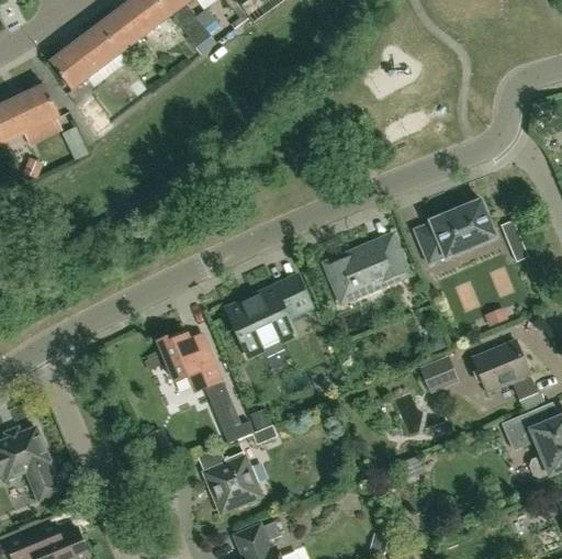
[(102,21),(99,23),(121,52),(148,31),(155,26),(169,14),(157,0),(130,0),(127,2),(135,12),(128,18),(120,7),(102,21)]
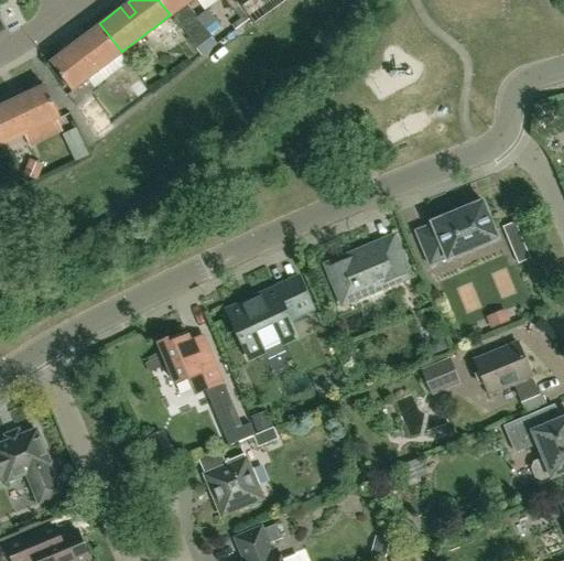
[(158,0),(170,14),(190,0),(158,0)]
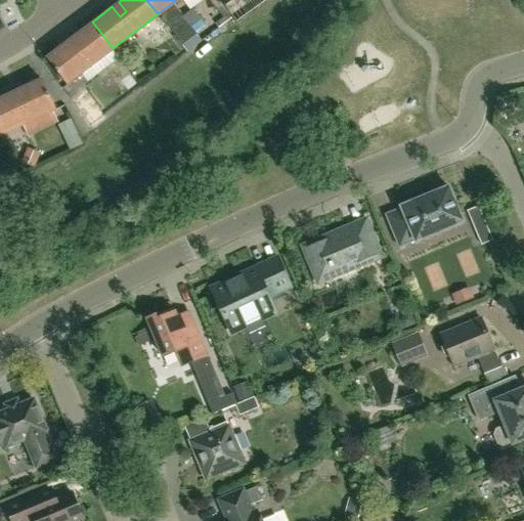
[(50,53),(47,56),(67,83),(81,72),(113,48),(92,22),(90,23),(74,36),(81,46),(75,51),(67,41),(50,53)]
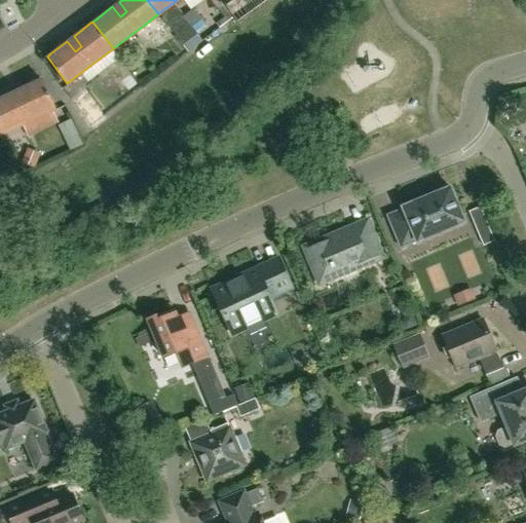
[(200,33),(189,42),(197,52),(210,43),(200,33)]
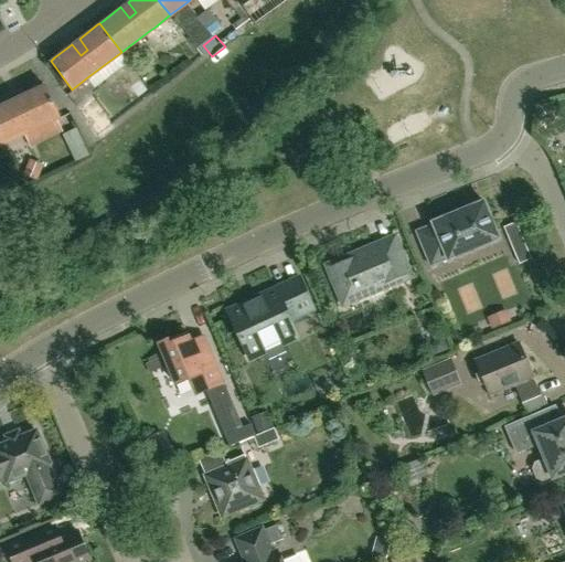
[(0,104),(0,131),(4,142),(24,133),(57,117),(61,116),(61,115),(45,83),(21,95),(27,107),(19,110),(13,98),(0,104)]
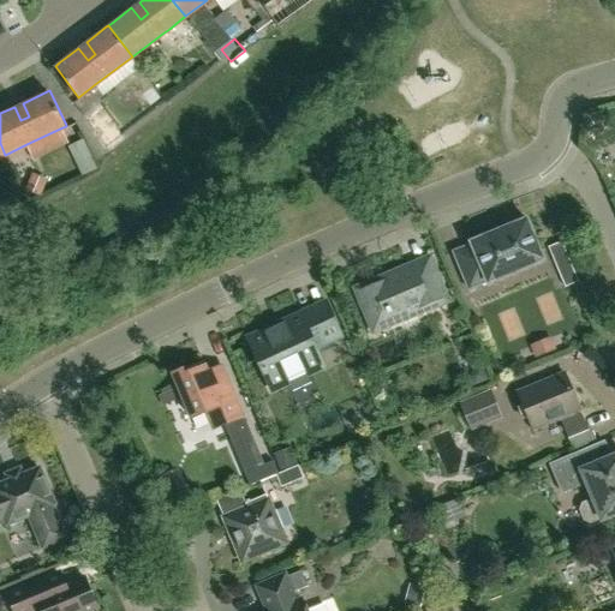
[(96,103),(82,114),(99,136),(106,145),(119,135),(113,125),(96,103)]
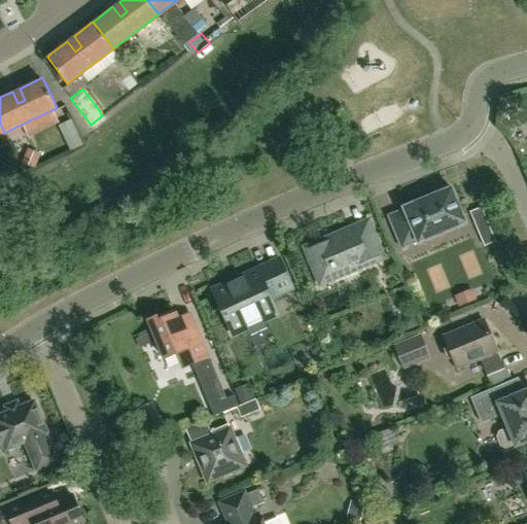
[(83,143),(71,116),(59,123),(70,149),(83,143)]
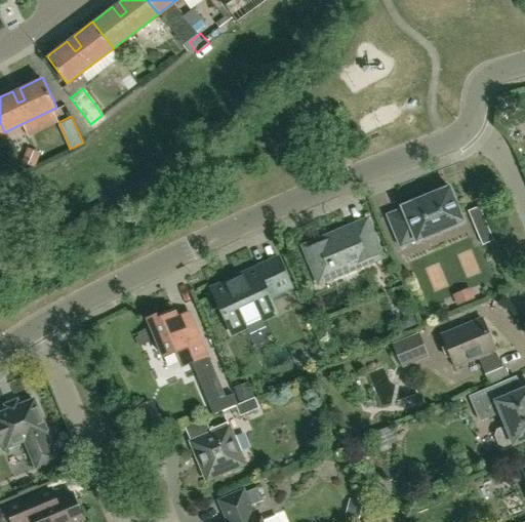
[(41,166),(45,151),(35,148),(30,163),(41,166)]
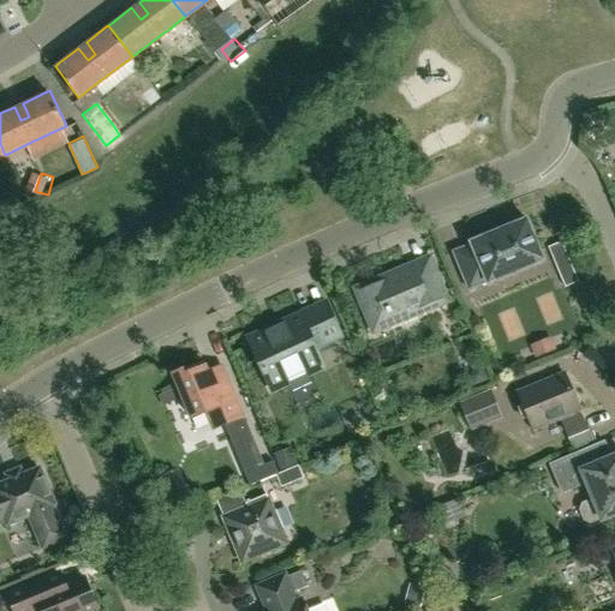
[(544,257),(543,256),(542,256),(539,249),(543,247),(544,247),(544,246),(539,247),(527,219),(526,216),(525,217),(473,239),(472,239),(471,239),(471,241),(453,249),(469,286),(487,279),(488,281),(544,257)]
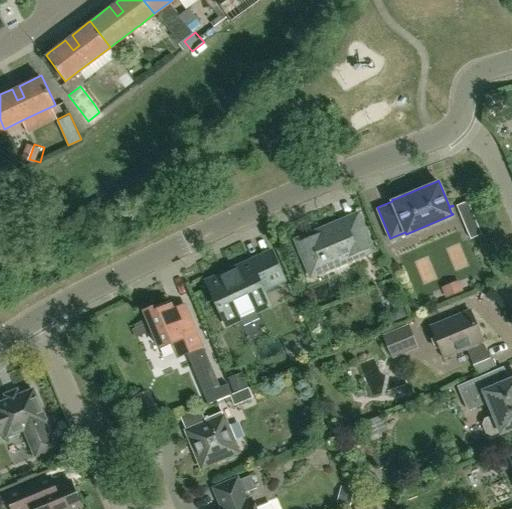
[(346,217),(343,218),(346,223),(336,227),(334,222),(296,238),(311,273),(358,254),(359,254),(372,249),(357,213),(355,214),(355,215),(346,218),(346,217)]
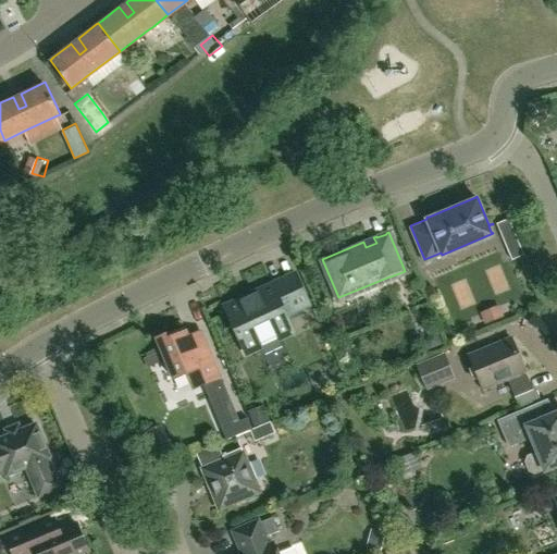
[(309,300),(297,273),(273,284),(269,283),(260,286),(259,290),(244,297),(240,296),(226,302),(225,306),(245,351),(294,328),(285,311),(309,300)]
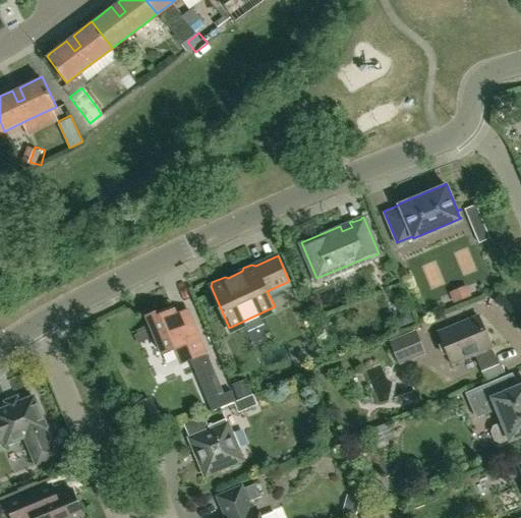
[(458,301),(476,295),(473,284),(454,290),(458,301)]
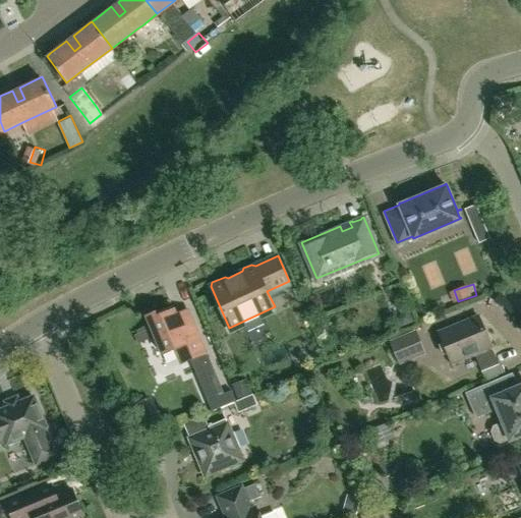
[(172,304),(147,314),(152,327),(156,336),(162,352),(175,347),(180,361),(190,357),(213,409),(234,401),(234,400),(235,399),(231,389),(223,392),(206,350),(195,327),(189,311),(188,308),(186,308),(176,312),(176,313),(172,304)]
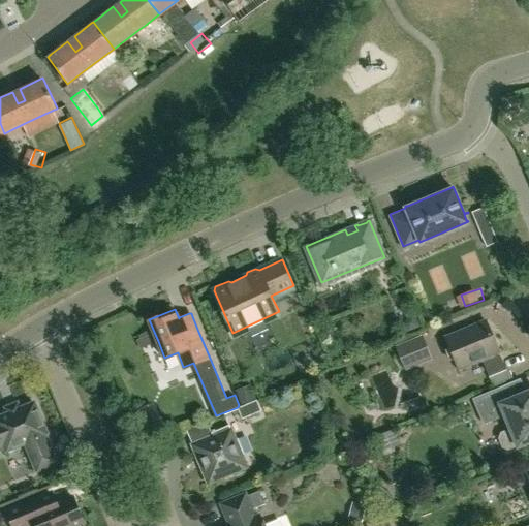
[(459,368),(483,358),(490,373),(504,367),(498,351),(499,351),(486,317),(445,335),(459,368)]
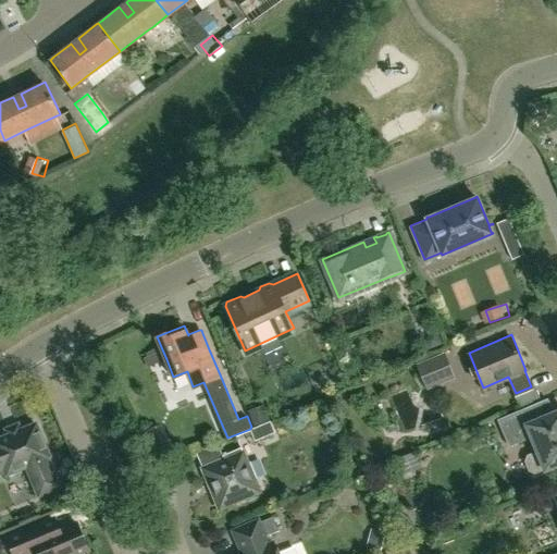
[(430,371),(446,365),(441,353),(417,364),(426,388),(435,384),(430,371)]
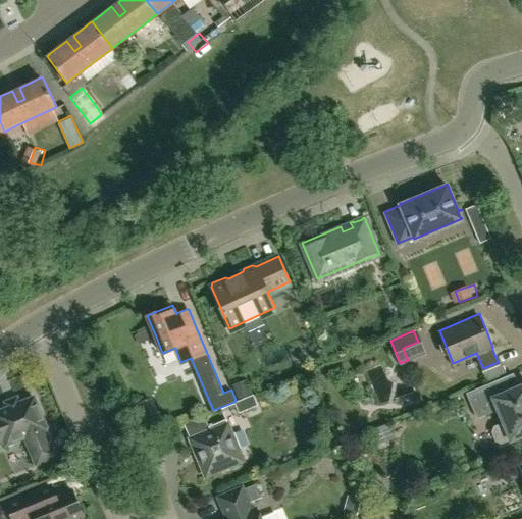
[(423,353),(418,342),(403,348),(408,360),(423,353)]
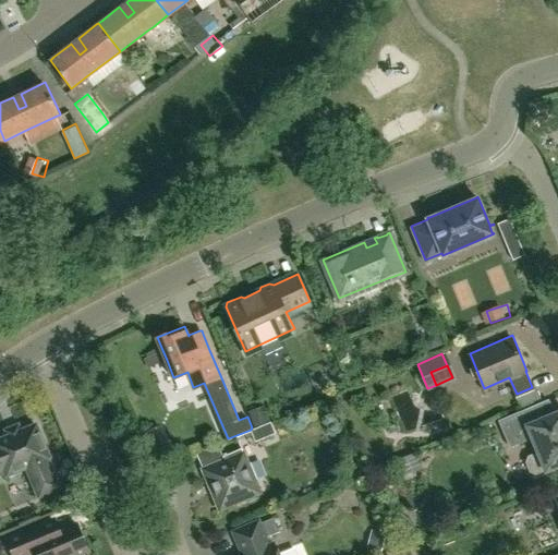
[(500,419),(510,444),(532,435),(537,451),(529,455),(526,460),(531,469),(535,471),(545,468),(546,470),(557,465),(557,410),(533,421),(528,408),(500,419)]
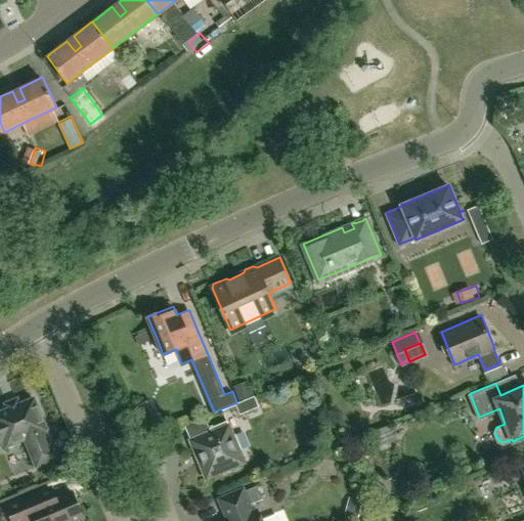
[(236,401),(235,402),(235,403),(239,413),(255,405),(251,395),(238,401),(236,401)]
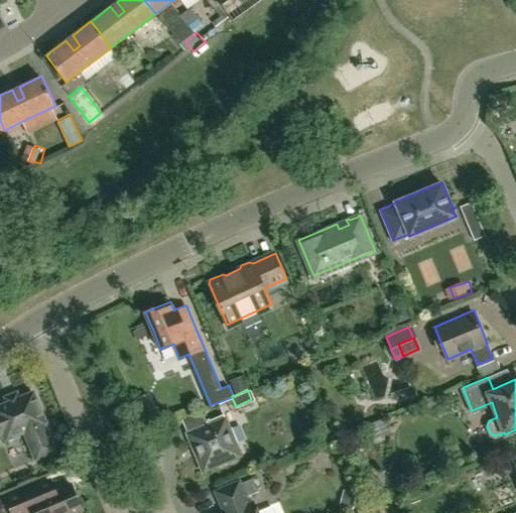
[(0,436),(5,434),(6,437),(24,430),(35,457),(54,450),(43,422),(45,421),(33,391),(18,397),(16,391),(15,392),(17,397),(9,401),(6,395),(5,396),(7,402),(0,404),(0,436)]
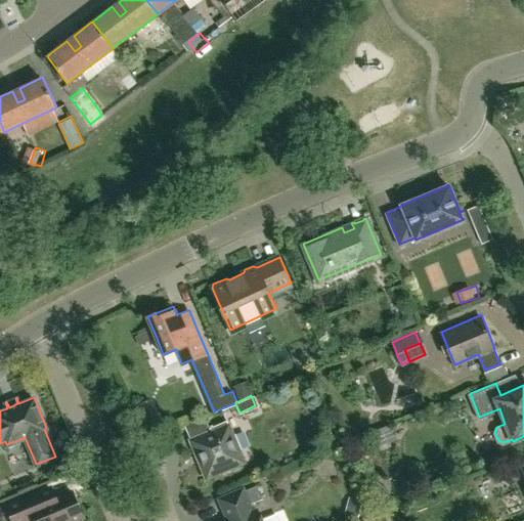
[(145,419),(161,413),(156,399),(140,406),(145,419)]
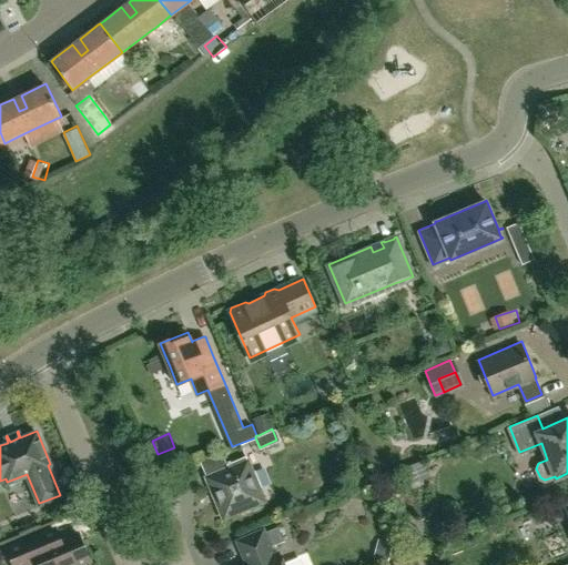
[(245,455),(226,463),(227,466),(206,475),(206,476),(223,517),(264,500),(260,486),(262,486),(254,468),(252,470),(245,454),(245,455)]
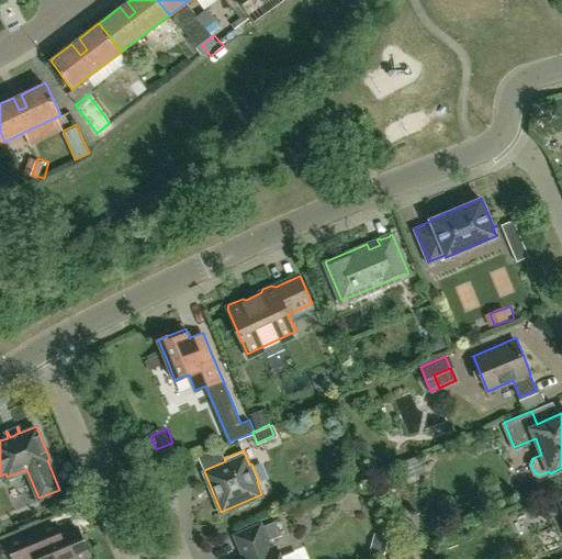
[(235,534),(243,552),(245,551),(247,557),(243,558),(281,558),(276,546),(270,547),(267,539),(281,534),(276,520),(261,525),(260,523),(235,534)]
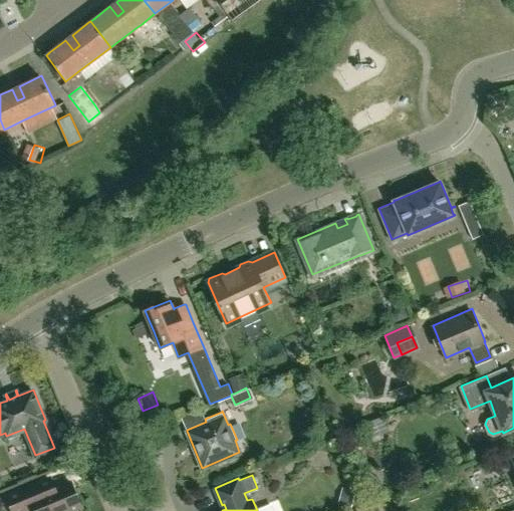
[(34,510),(78,510),(78,509),(77,507),(81,506),(71,481),(55,487),(50,476),(6,495),(12,510),(28,510),(34,509),(34,510)]
